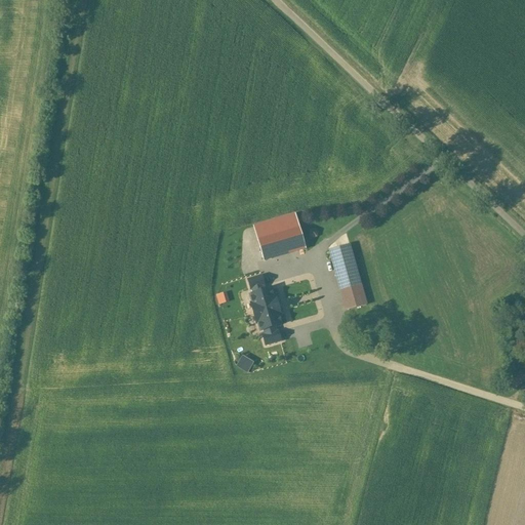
[(295,215),(253,227),(256,238),(298,226),(295,215)]
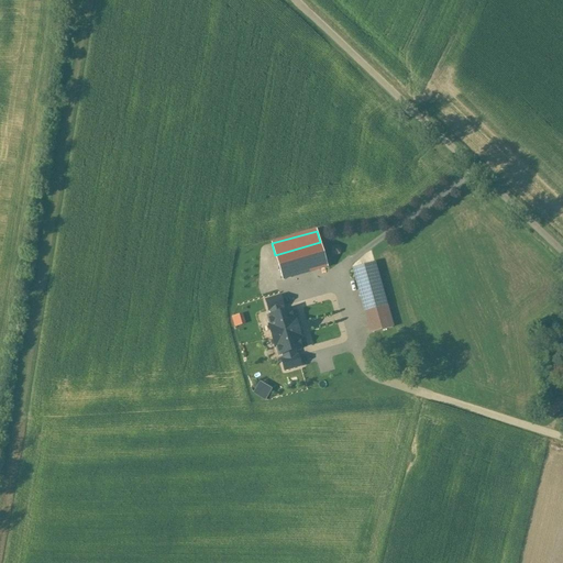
[(320,242),(275,255),(283,279),(327,266),(320,242)]
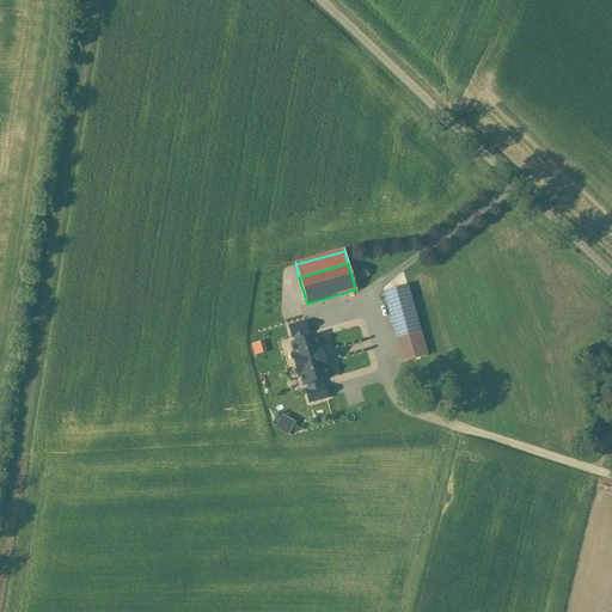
[(407,286),(384,292),(403,362),(427,355),(407,286)]
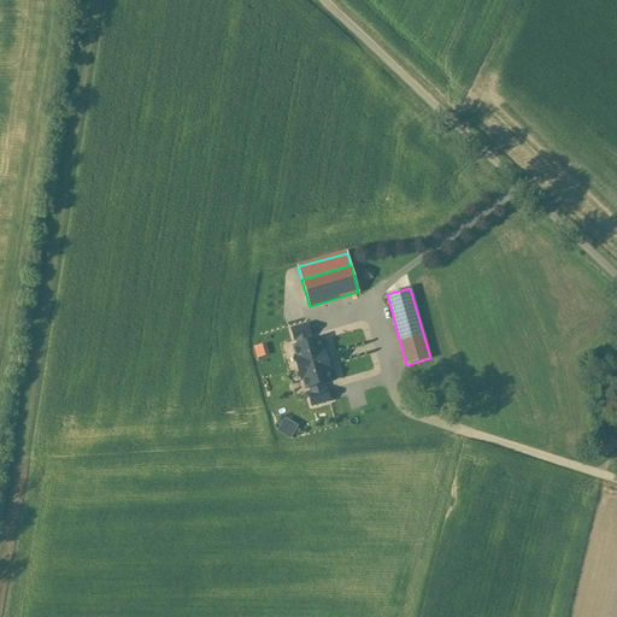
[(310,336),(307,325),(292,330),(295,341),(297,340),(309,336),(310,336)]
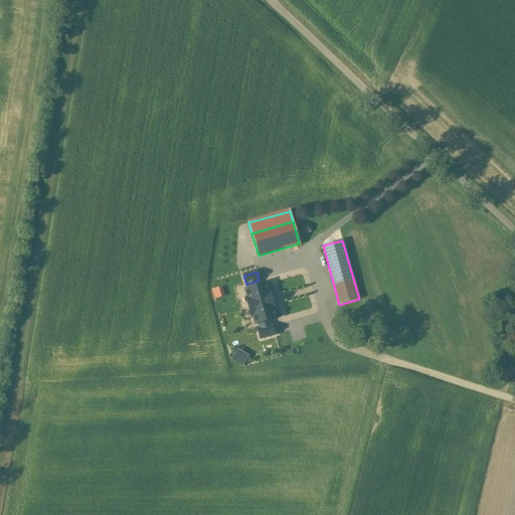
[(247,284),(249,290),(259,287),(258,281),(247,284)]
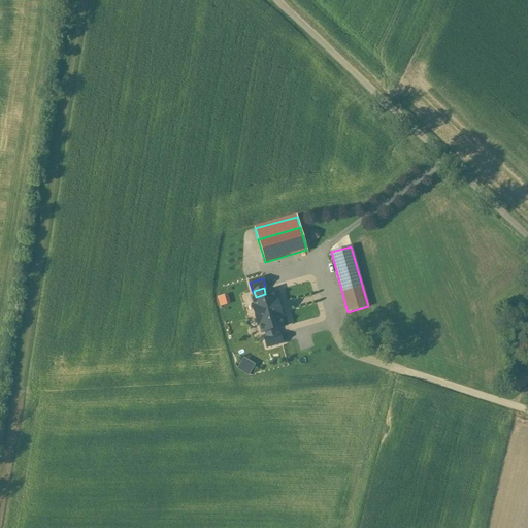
[(260,325),(262,333),(265,332),(276,329),(283,327),(281,320),(283,319),(276,299),(275,300),(272,292),(265,294),(256,297),(253,298),(255,306),(253,306),(258,326),(260,325)]
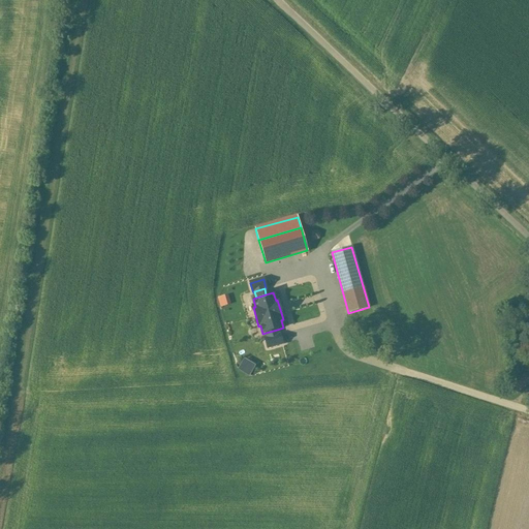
[(266,333),(268,339),(278,336),(277,330),(266,333)]
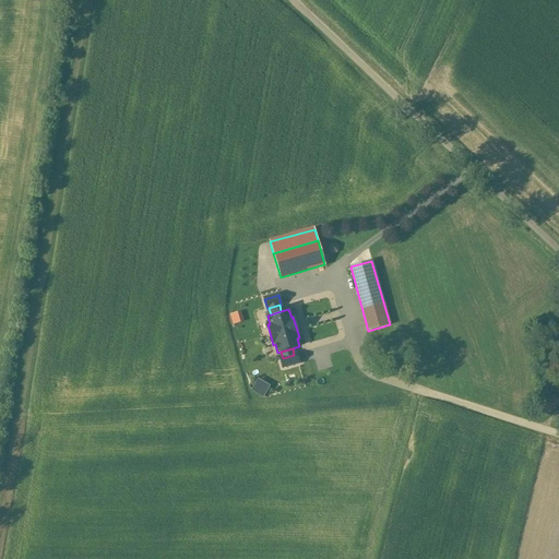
[(283,358),(281,358),(283,368),(299,364),(296,354),(294,355),(283,358)]
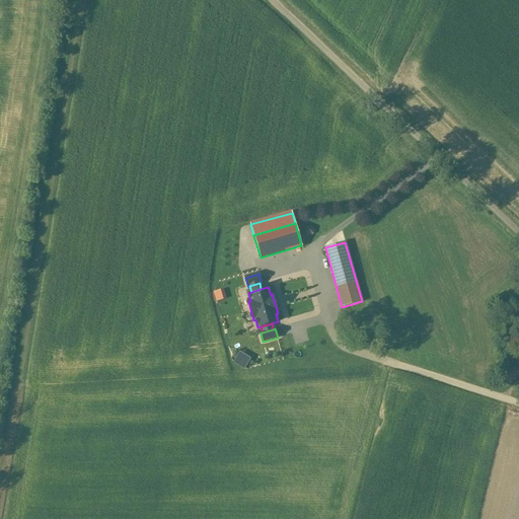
[(249,360),(239,354),(235,361),(244,367),(249,360)]
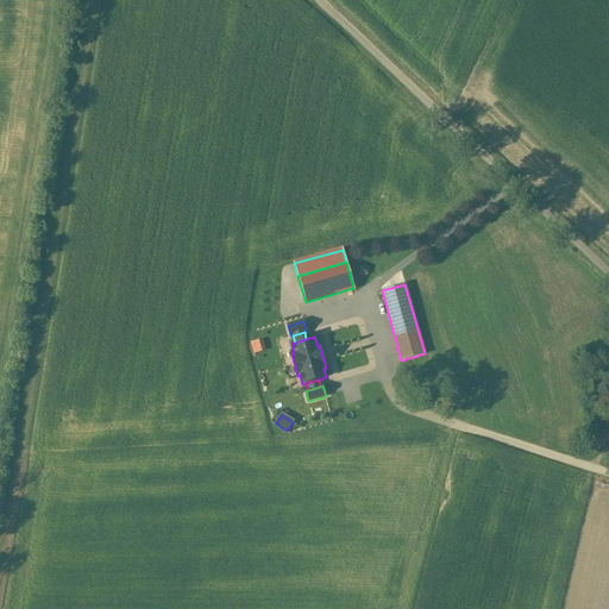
[(608,435),(603,429),(589,441),(597,452),(608,443),(608,435)]
